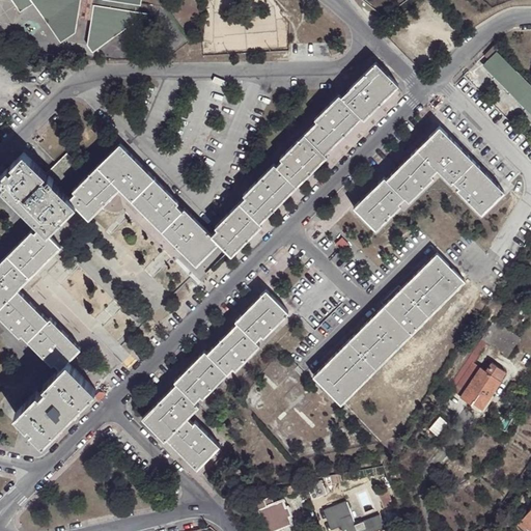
[(12,0),(21,11),(33,4),(36,8),(37,0),(12,0)]
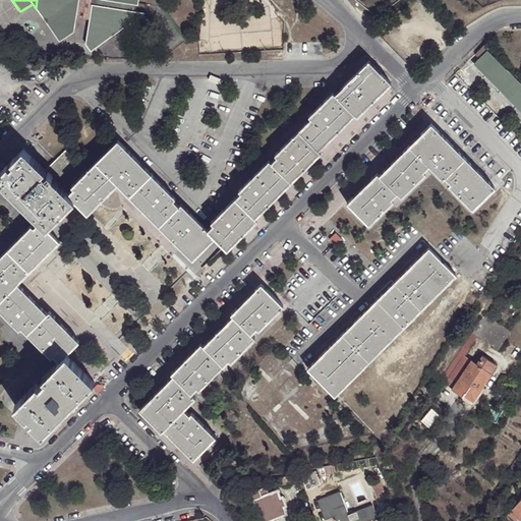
[(37,0),(36,8),(43,17),(49,18),(48,24),(55,35),(66,37),(72,33),(75,18),(89,20),(84,45),(95,46),(128,22),(130,12),(134,13),(136,0),(37,0)]
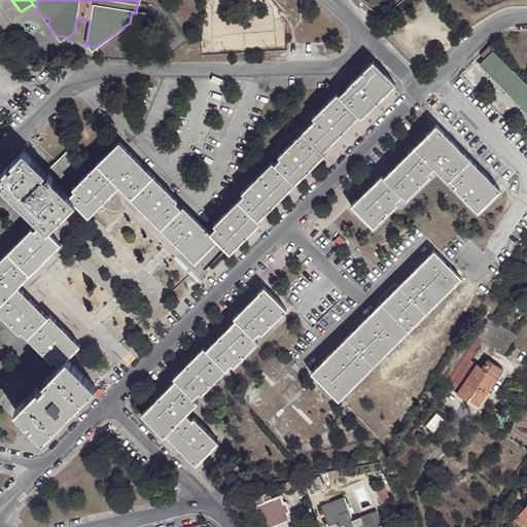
[(145,15),(136,13),(132,12),(130,23),(96,46),(85,45),(91,54),(96,50),(136,23),(145,15)]
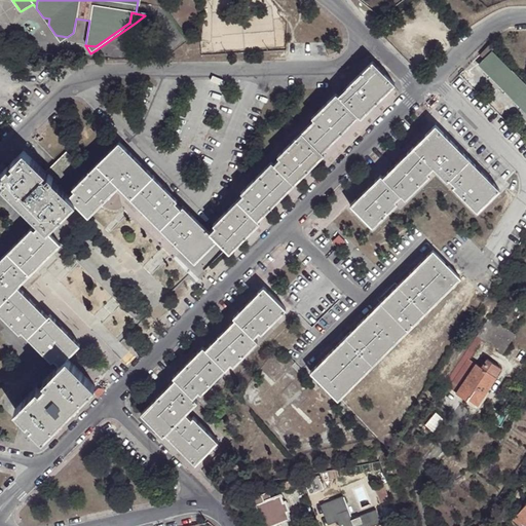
[(491,43),(481,53),(484,58),(494,47),(491,43)]
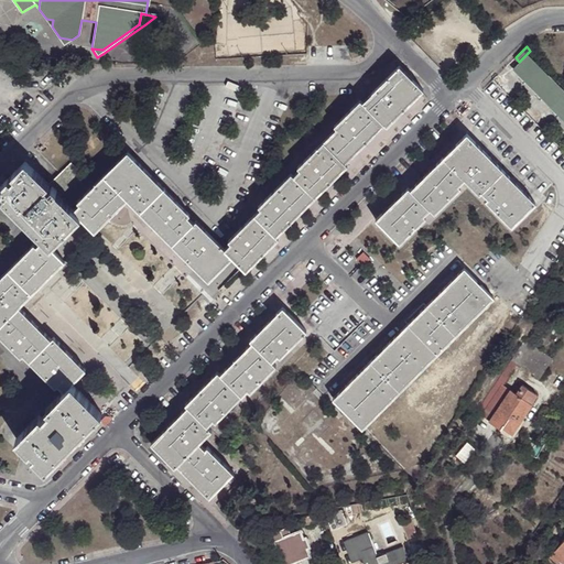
[(514,69),(563,119),(563,93),(528,56),(514,69)]
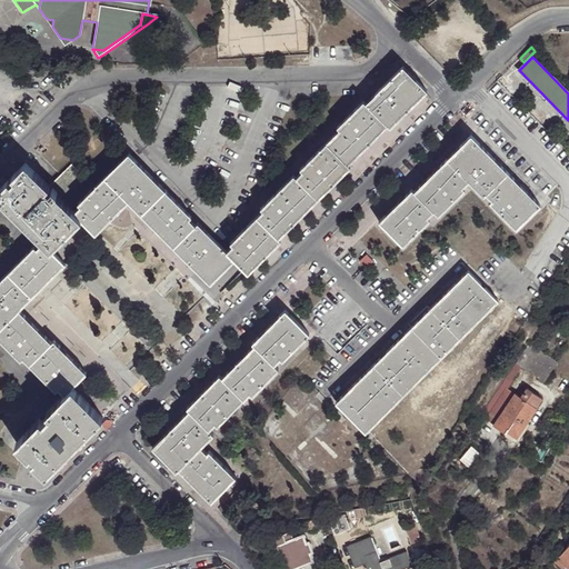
[(366,103),(388,125),(390,127),(427,90),(402,67),(366,103)]
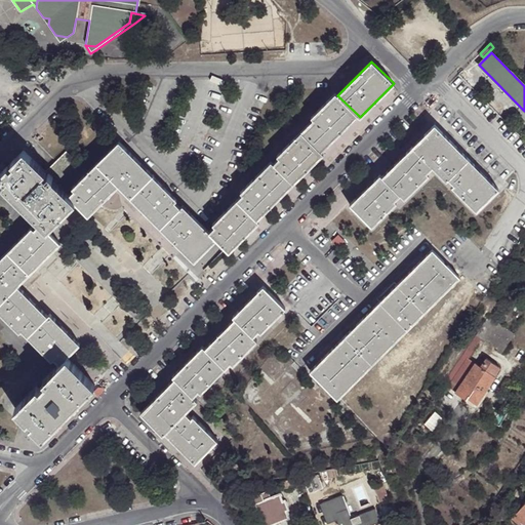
[(358,115),(337,95),(335,93),(312,117),(314,119),(309,124),(308,125),(328,145),(328,144),(358,115)]
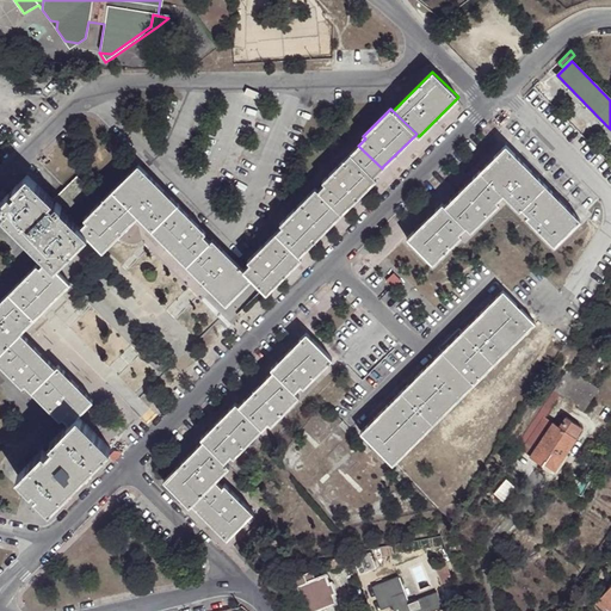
[(524,210),(545,185),(506,144),(481,171),(504,195),(517,208),(519,205),(524,210)]
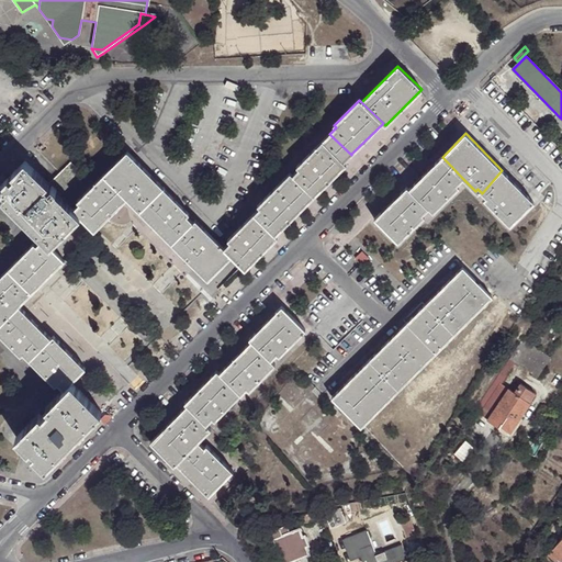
[(351,155),(329,134),(323,141),(296,166),(299,169),(296,172),(316,194),(346,165),(344,163),(351,155)]
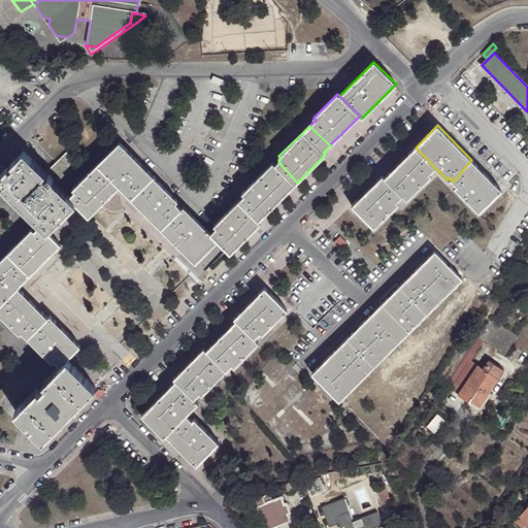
[(98,162),(120,186),(130,196),(152,173),(120,141),(98,162)]
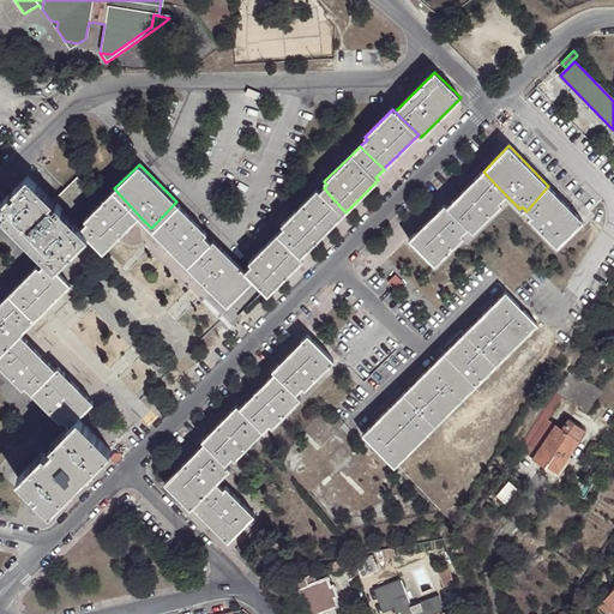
[(506,196),(483,172),(449,208),(467,229),(468,227),(473,233),(501,205),(499,203),(506,196)]
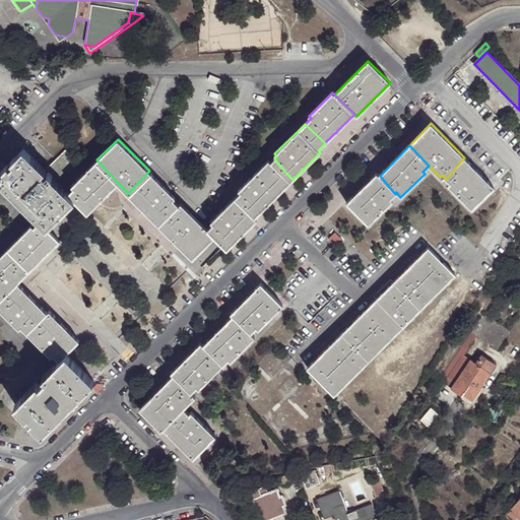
[(0,172),(0,180),(40,220),(68,192),(55,178),(24,148),(11,160),(14,163),(10,167),(8,164),(0,172)]
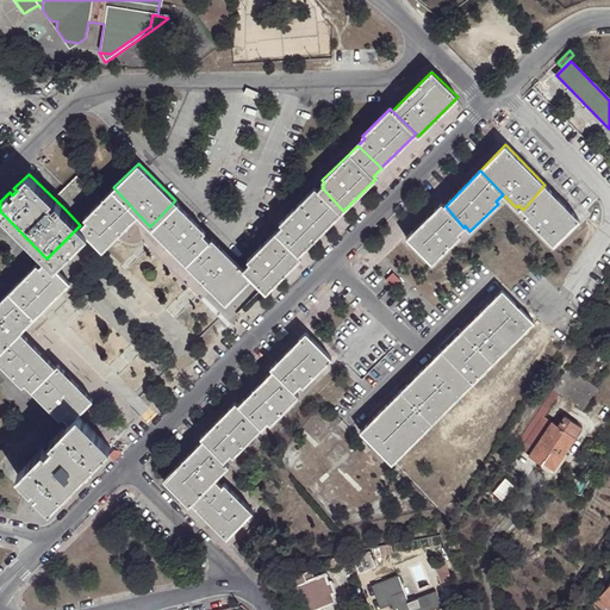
[(545,185),(523,210),(528,213),(526,217),(553,246),(579,219),(547,187),(545,185)]
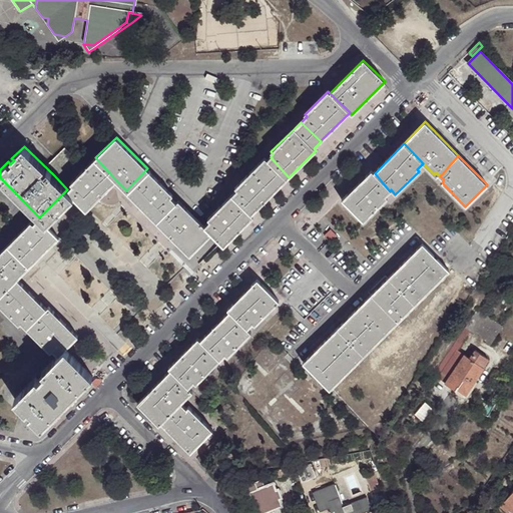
[(116,180),(95,157),(80,172),(71,182),(73,184),(67,189),(74,196),(86,209),(104,192),(116,180)]
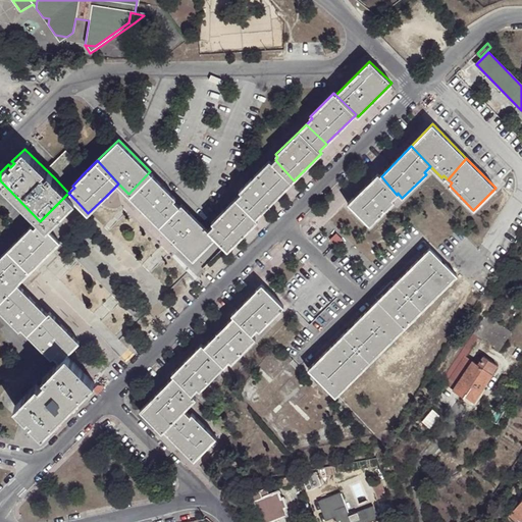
[(294,180),(275,160),(272,163),(269,160),(240,191),(242,193),(260,214),(262,212),(292,183),(294,180)]
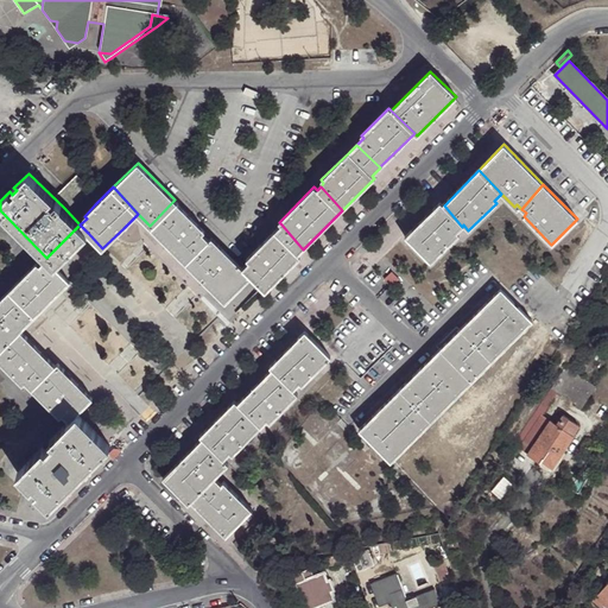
[(64,208),(80,225),(87,219),(84,216),(95,204),(81,190),(64,208)]
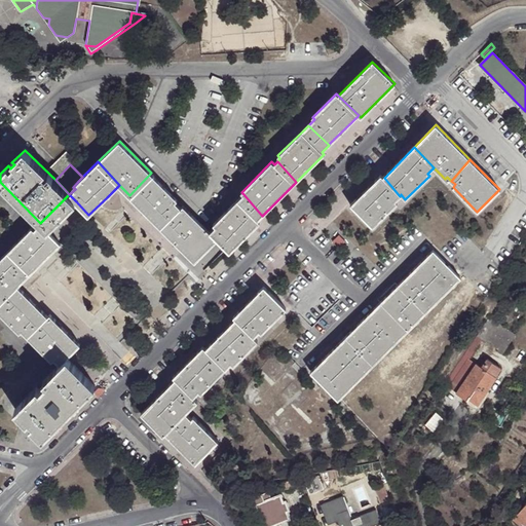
[(151,173),(129,195),(132,196),(158,224),(178,204),(175,201),(178,198),(151,173)]
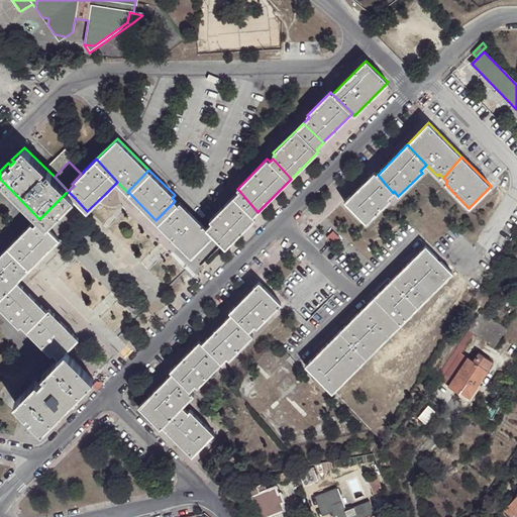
[(393,193),(378,175),(375,173),(346,202),(367,223),(390,199),(388,197),(393,193)]
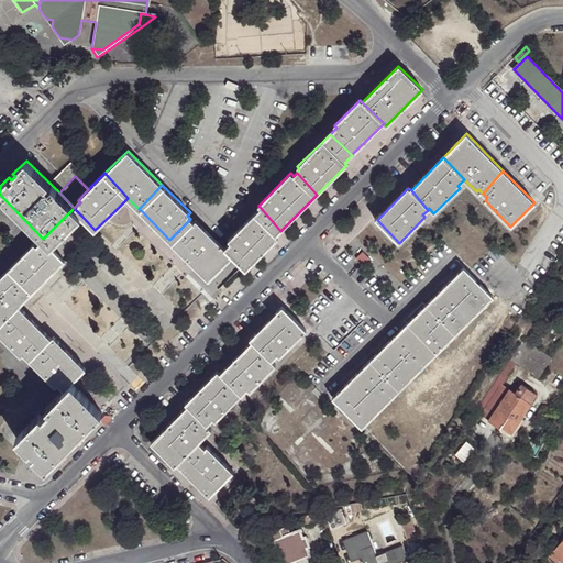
[(280,231),(261,208),(254,213),(229,240),(231,242),(224,249),(232,255),(245,269),(278,238),(276,235),(280,231)]
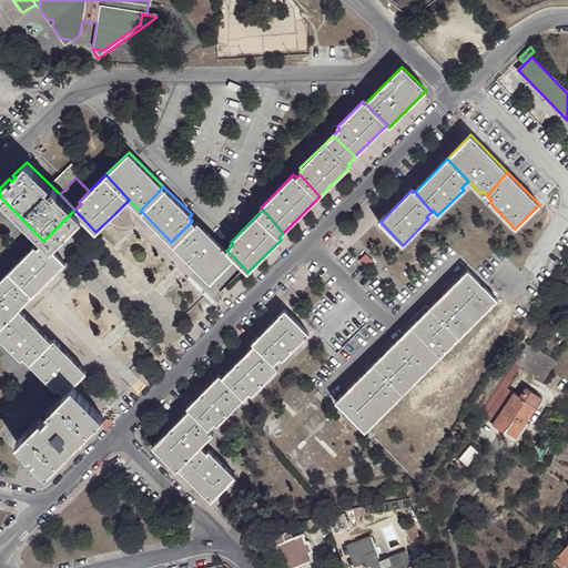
[(192,221),(171,242),(174,245),(211,282),(234,257),(226,251),(199,222),(195,224),(192,221)]
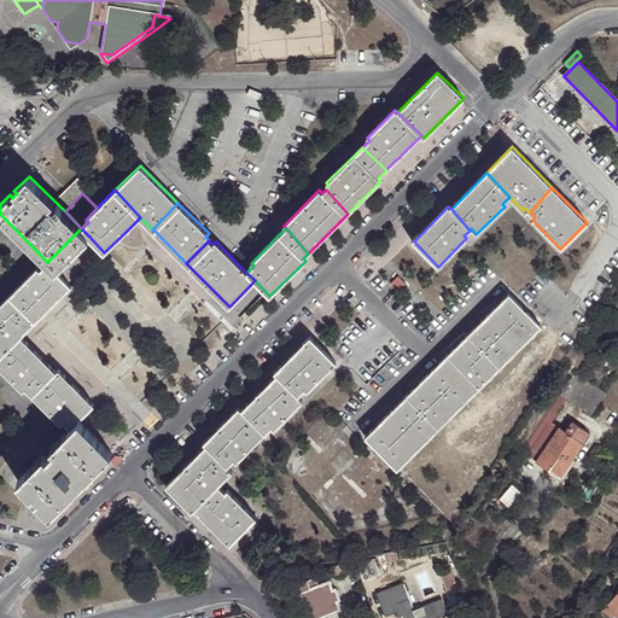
[(11,295),(36,320),(42,314),(70,286),(56,270),(47,262),(41,269),(38,267),(11,295)]
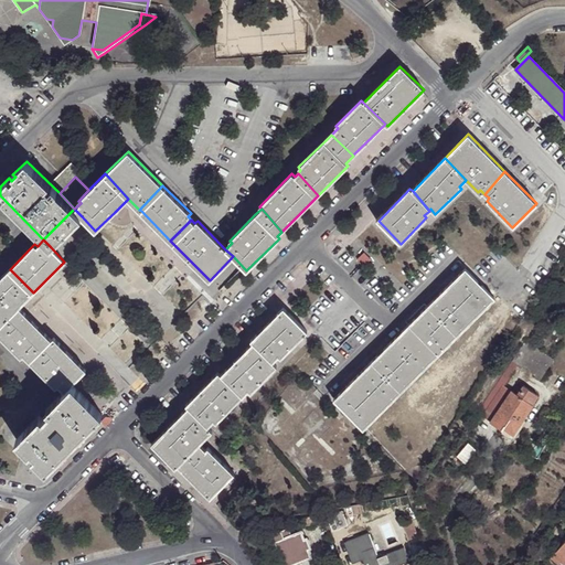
[(0,326),(20,307),(33,292),(10,269),(0,278),(0,326)]
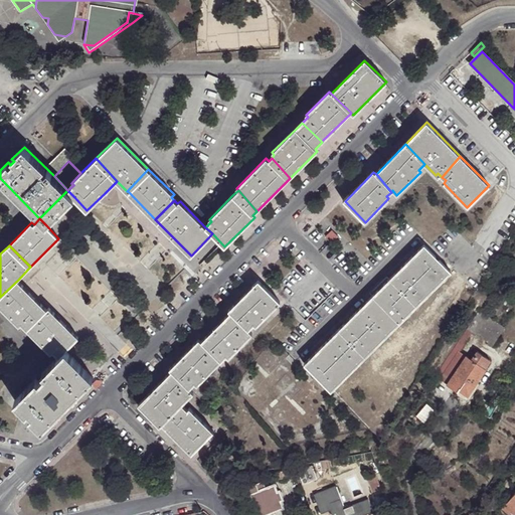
[(305,363),(331,390),(451,273),(423,245),(305,363)]
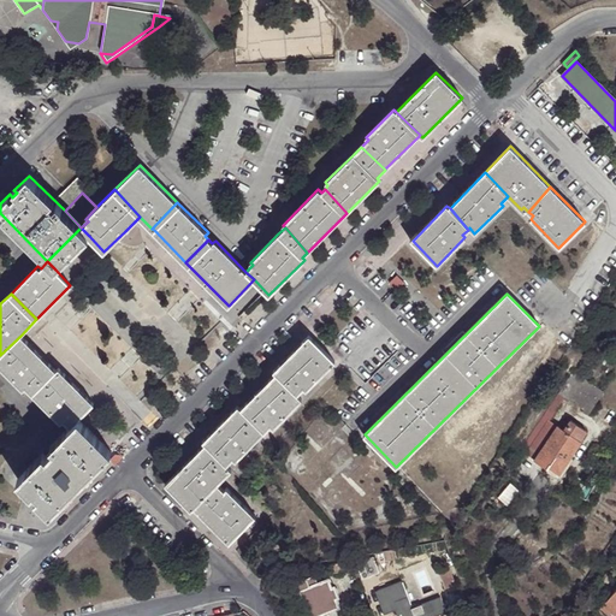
[(22,335),(0,355),(0,365),(23,388),(27,386),(49,361),(40,353),(22,335)]
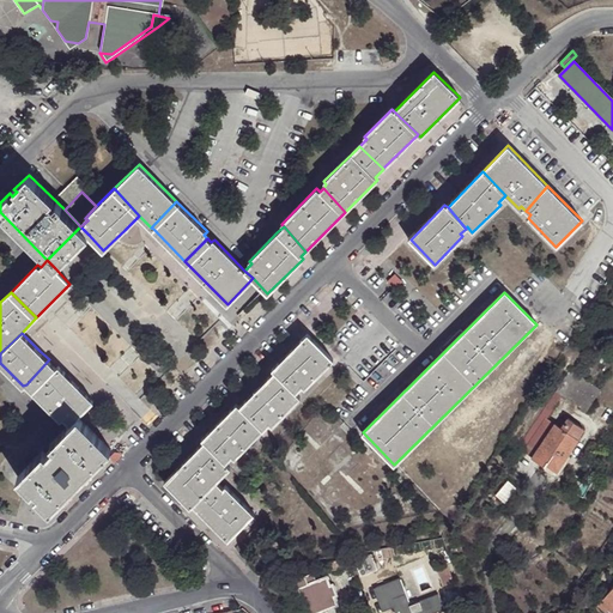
[(274,372),(296,393),(302,387),(304,389),(333,360),(307,334),(272,369),(274,372)]
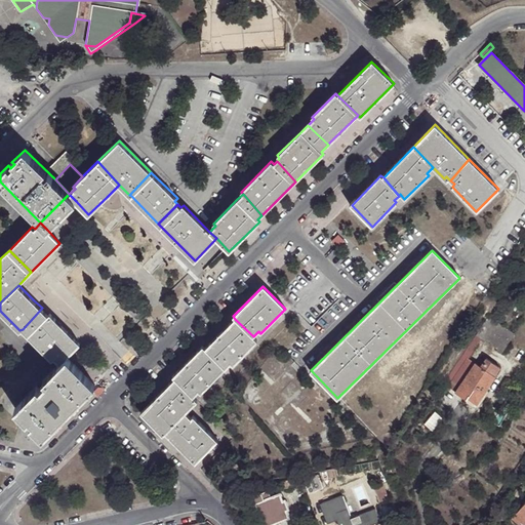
[(42,308),(23,329),(52,359),(54,357),(61,363),(67,356),(80,342),(50,313),(49,314),(42,308)]
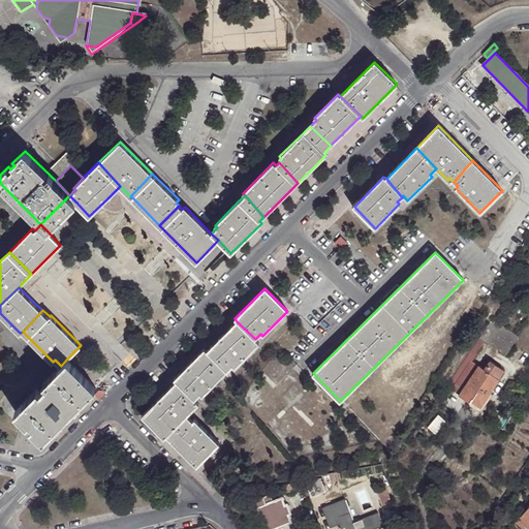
[(490,319),(478,336),(484,340),(506,355),(519,339),(490,319)]
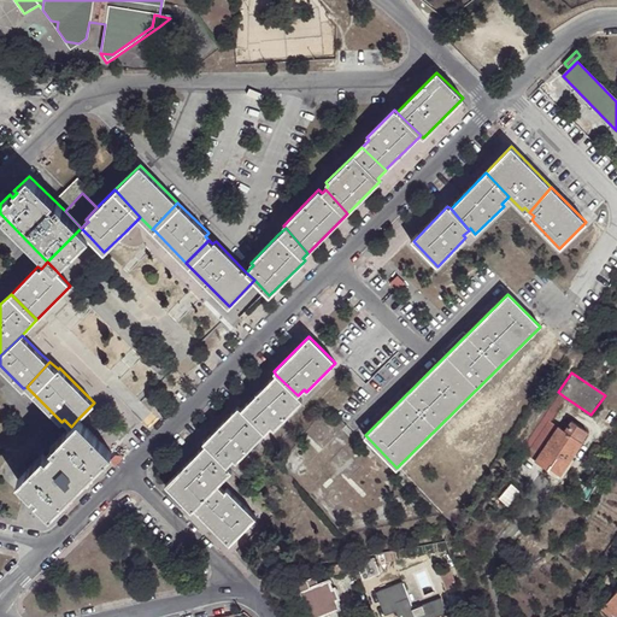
[(298,395),(276,375),(240,410),(264,434),(265,433),(271,427),(274,428),(303,400),(298,395)]
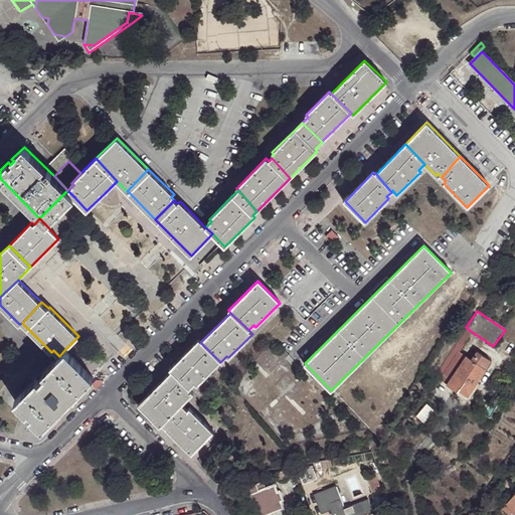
[(434,376),(439,379),(457,351),(471,331),(466,327),(434,376)]
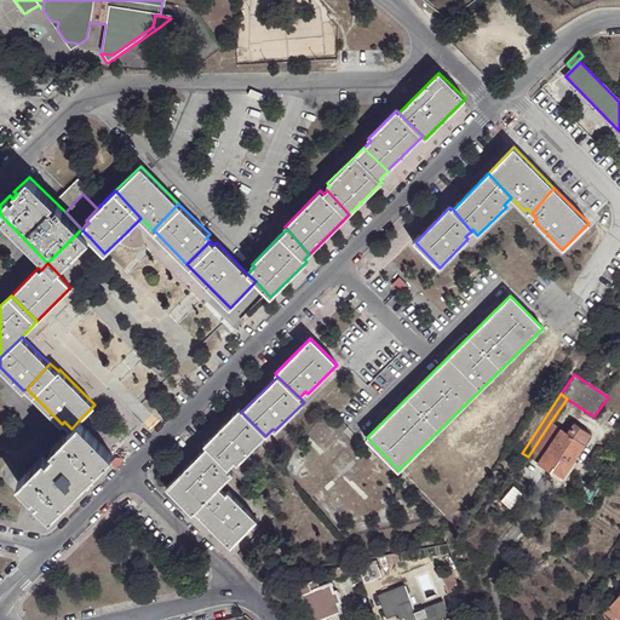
[(265,436),(241,412),(239,409),(205,443),(207,447),(228,468),(234,460),(236,463),(265,436)]
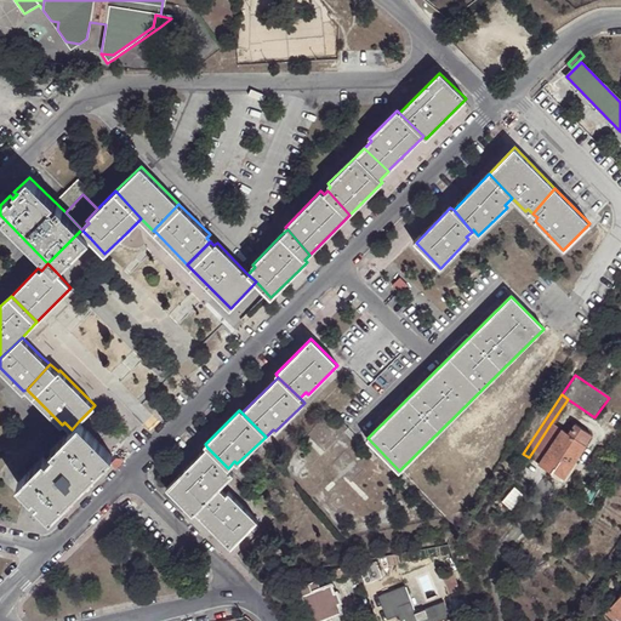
[(51,516),(113,454),(79,421),(72,429),(51,449),(55,451),(47,459),(45,456),(18,483),(33,496),(35,494),(40,499),(36,501),(51,516)]
